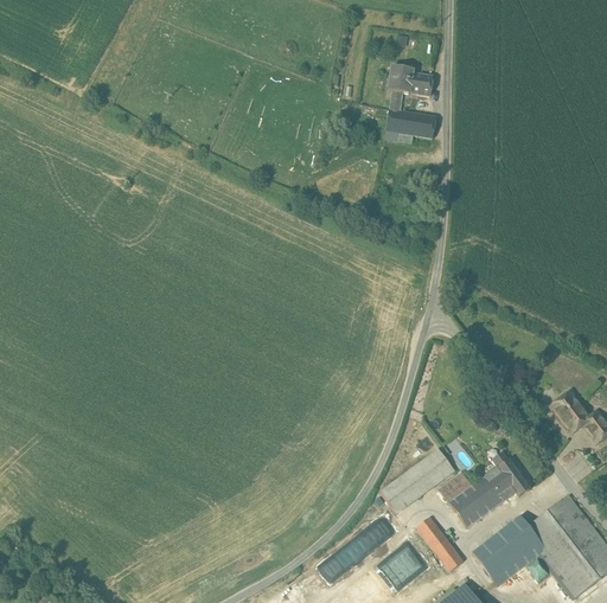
[(413,69),(391,65),(388,89),(393,90),(402,91),(409,92),(409,91),(413,71),(413,69)]
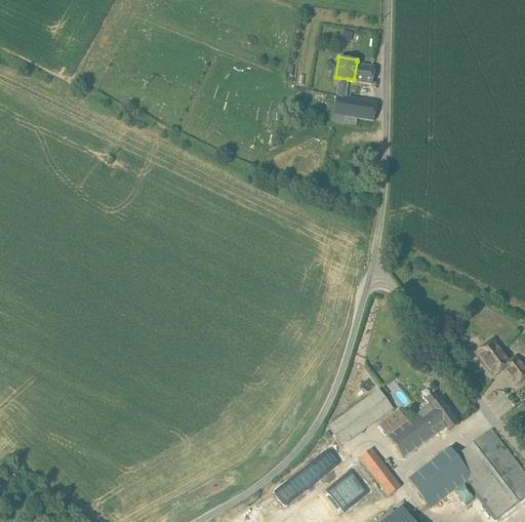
[(374,65),(357,62),(354,79),(371,81),(374,65)]
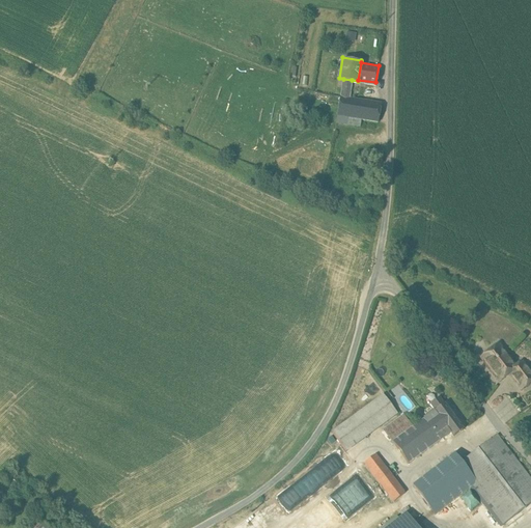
[(382,101),(350,95),(352,80),(343,79),(343,85),(342,94),(340,94),(337,120),(347,121),(348,115),(379,119),(382,101)]
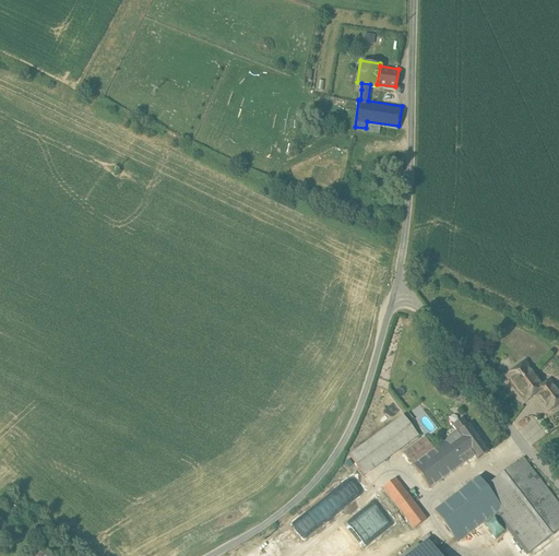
[(543,385),(524,361),(507,374),(513,381),(512,385),(516,390),(519,390),(525,399),(536,390),(543,385)]
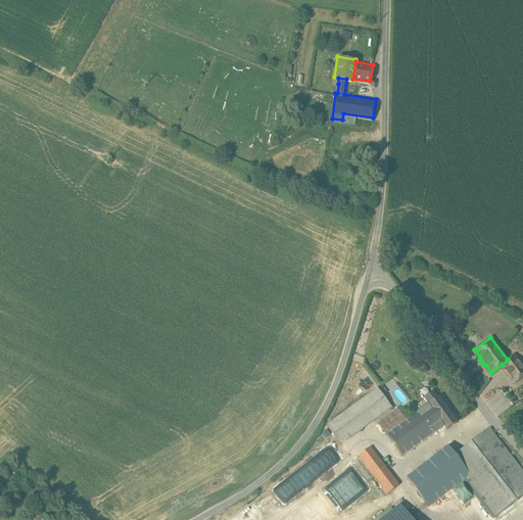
[(508,360),(502,365),(513,380),(522,373),(522,366),(514,355),(508,360)]
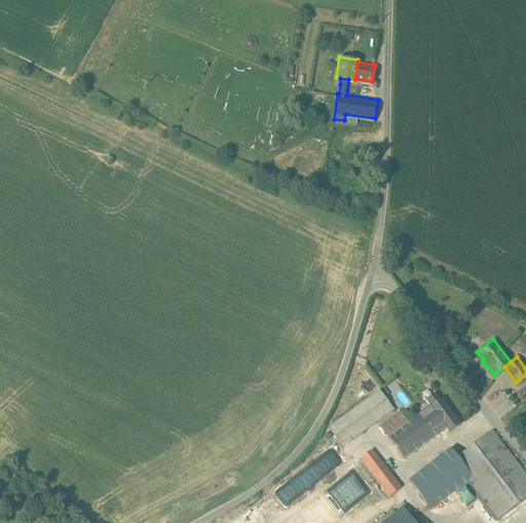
[(379,388),(329,425),(342,444),(393,407),(379,388)]
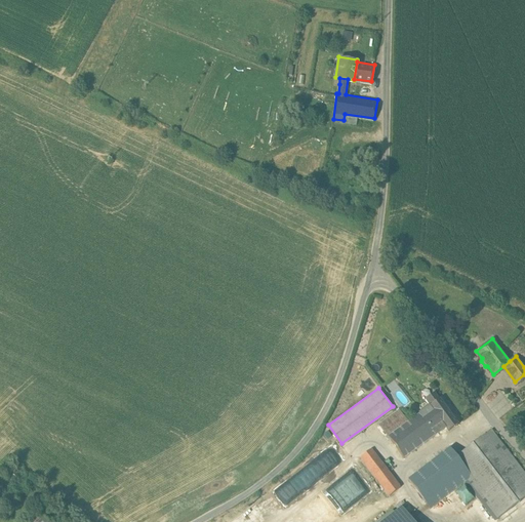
[(457,422),(439,397),(434,391),(425,397),(430,404),(418,412),(435,433),(445,425),(448,429),(457,422)]
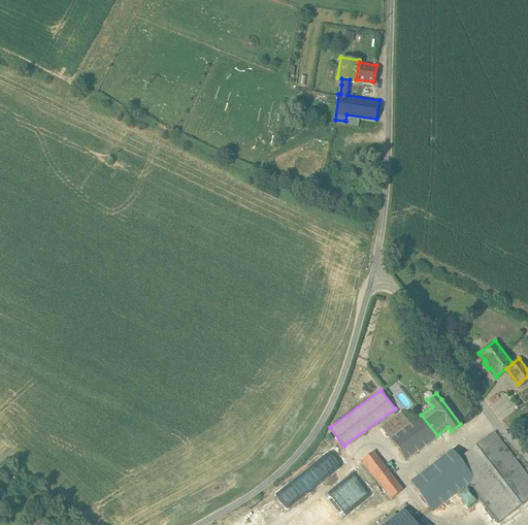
[(401,411),(381,425),(391,436),(410,422),(401,411)]
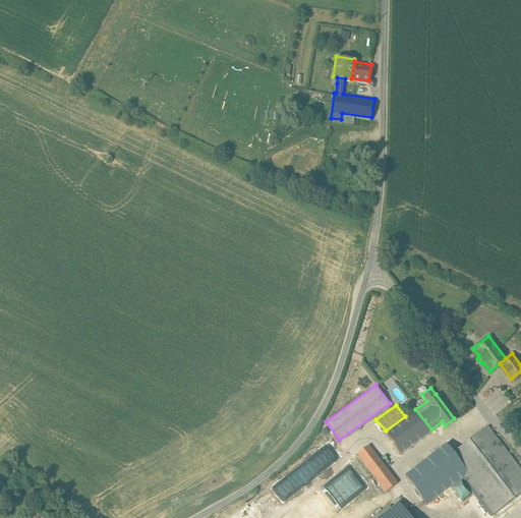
[(405,416),(386,430),(401,452),(431,429),(415,409),(405,416)]
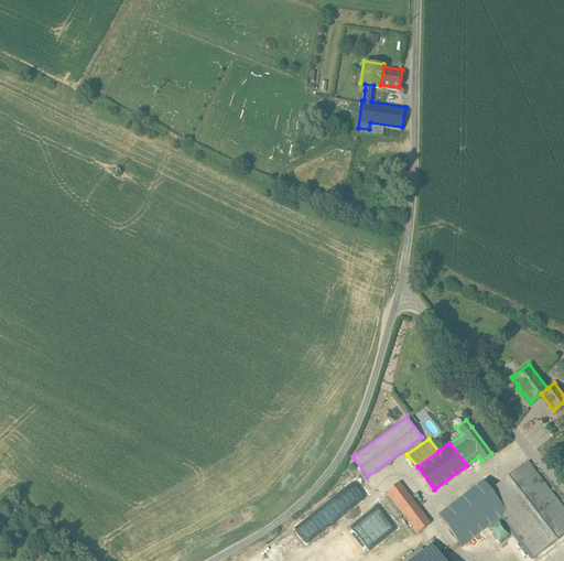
[(563,506),(528,459),(490,488),(507,509),(501,514),(510,526),(533,556),(563,531),(563,506)]
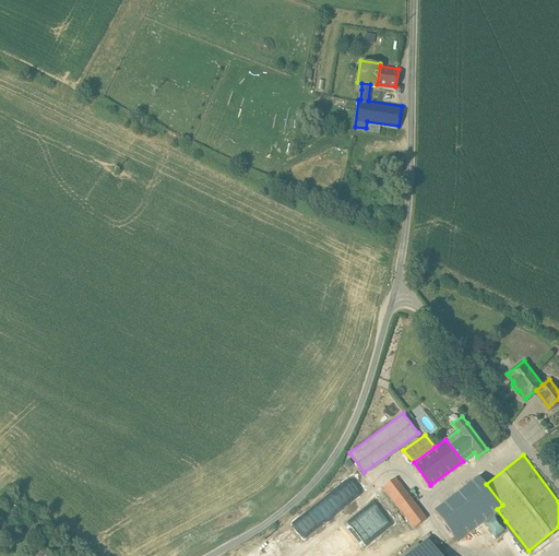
[(478,474),(435,509),(458,540),(497,509),(502,505),(486,484),(478,474)]
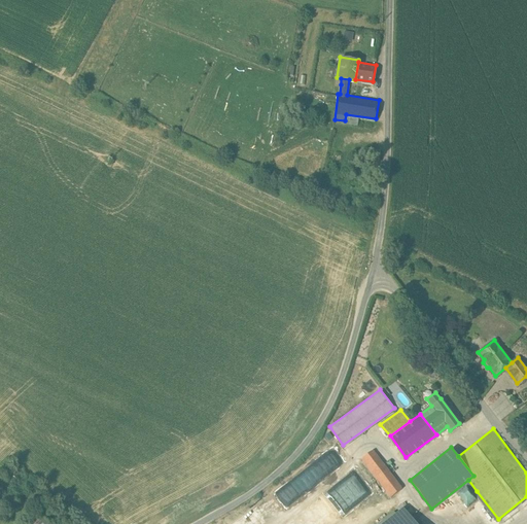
[(388,469),(372,448),(361,456),(378,478),(388,469)]
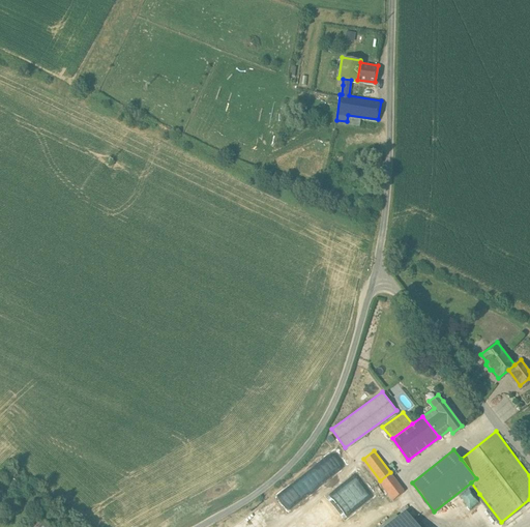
[(332,476),(331,482),(335,482),(335,473),(345,473),(345,469),(344,468),(344,457),(328,456),(328,465),(329,465),(329,476),(332,476)]
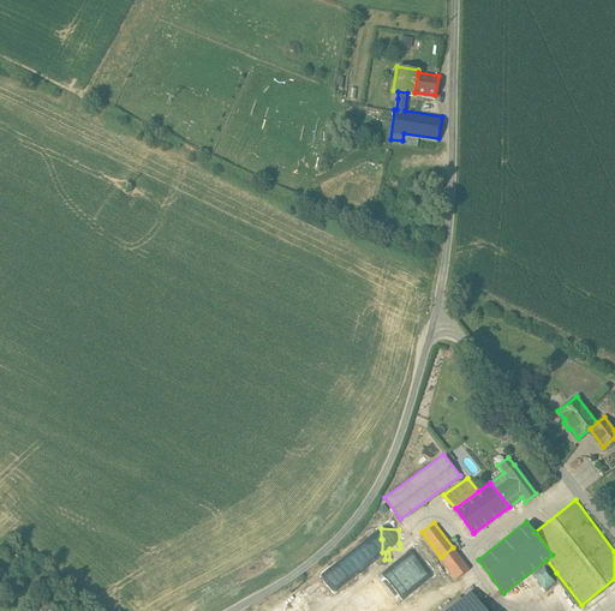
[(453,547),(441,557),(457,577),(469,568),(453,547)]
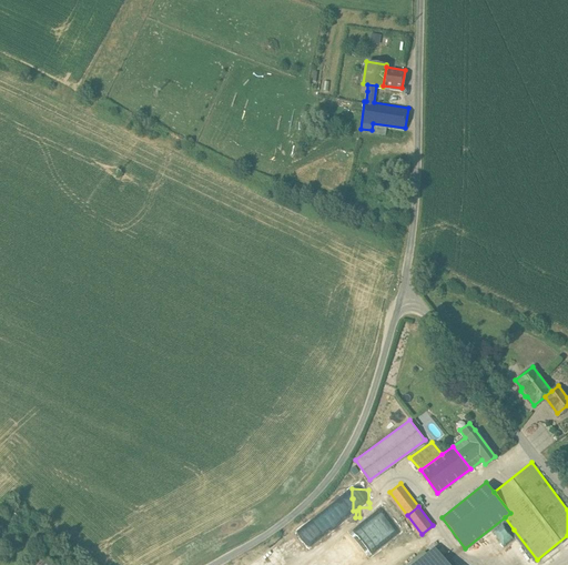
[(505,517),(465,548),(474,560),(514,530),(505,517)]
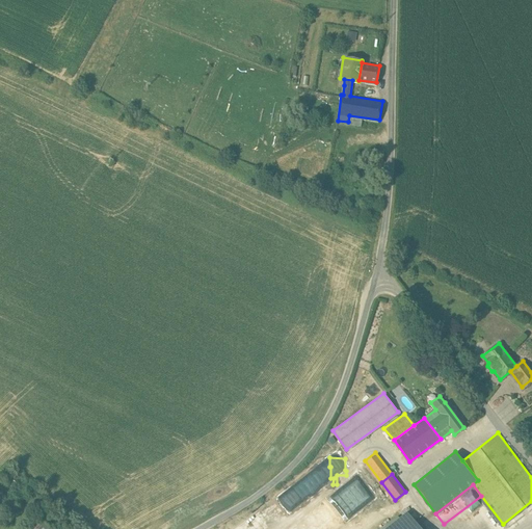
[(403,494),(369,521),(375,528),(383,528),(413,506),(403,494)]
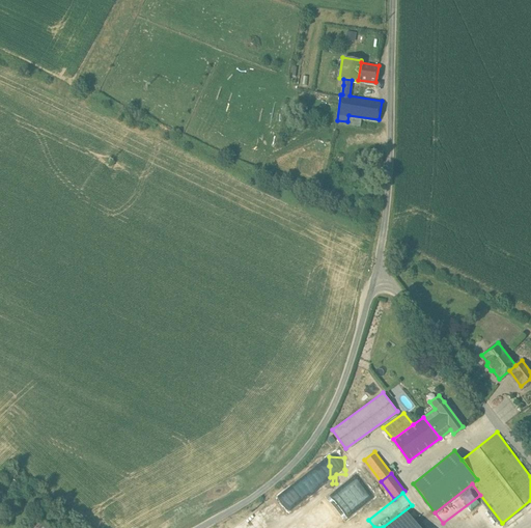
[(414,508),(387,527),(428,527),(429,527),(414,508)]
